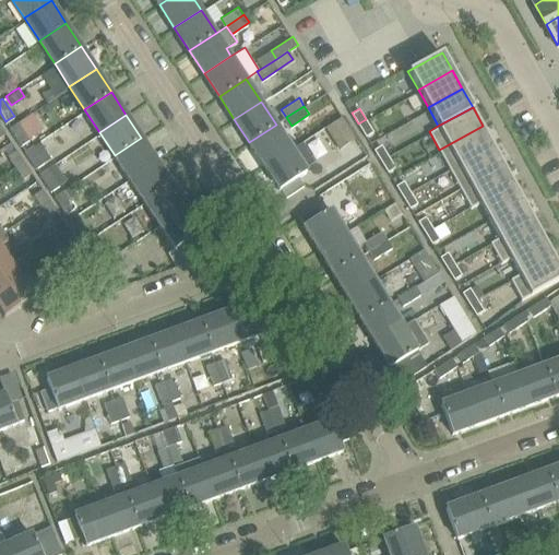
[(326,124),(322,127),(336,150),(353,140),(354,139),(340,116),(326,124)]
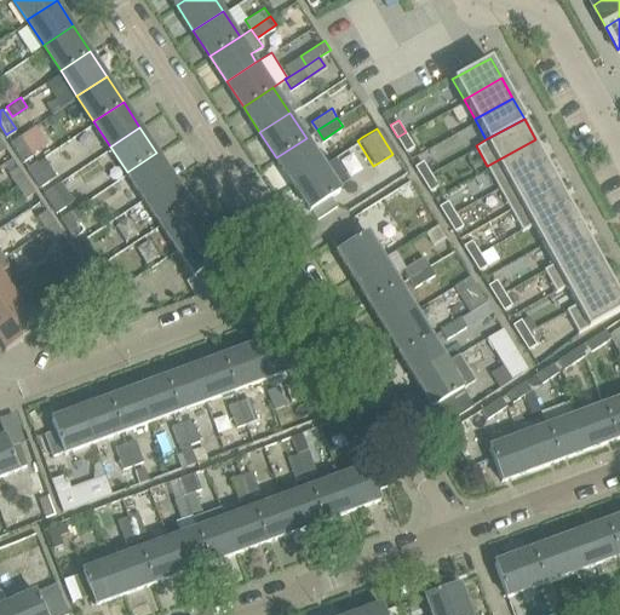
[(414,144),(406,132),(397,137),(406,150),(406,149),(414,144)]
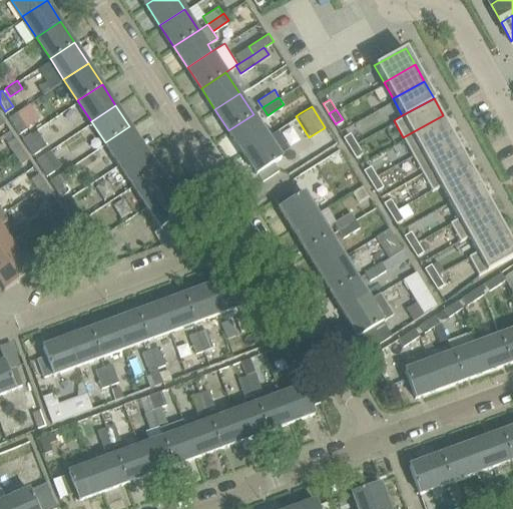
[(27,127),(16,111),(8,116),(19,132),(20,131),(27,127)]
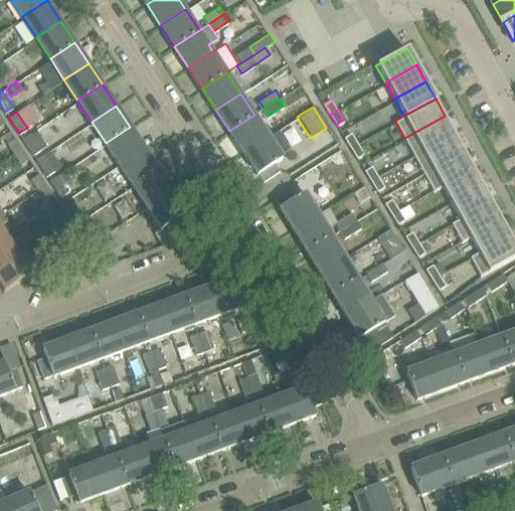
[(254,115),(229,131),(243,152),(268,136),(254,115)]
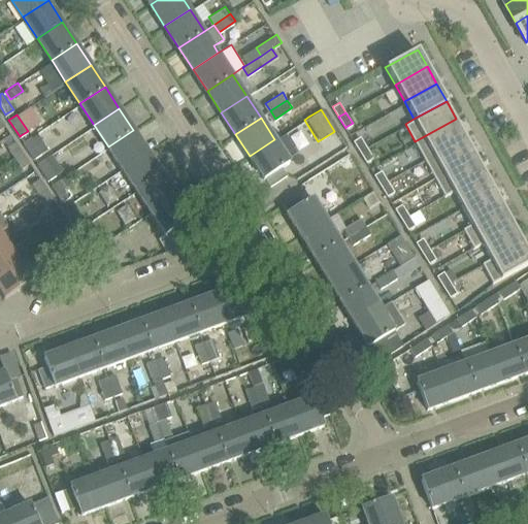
[(466,136),(456,119),(415,141),(425,159),(466,136)]
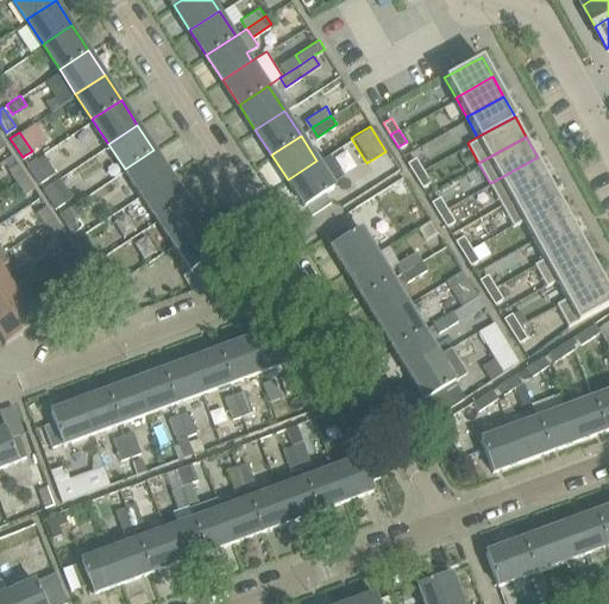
[(154,150),(125,169),(142,194),(170,175),(154,150)]
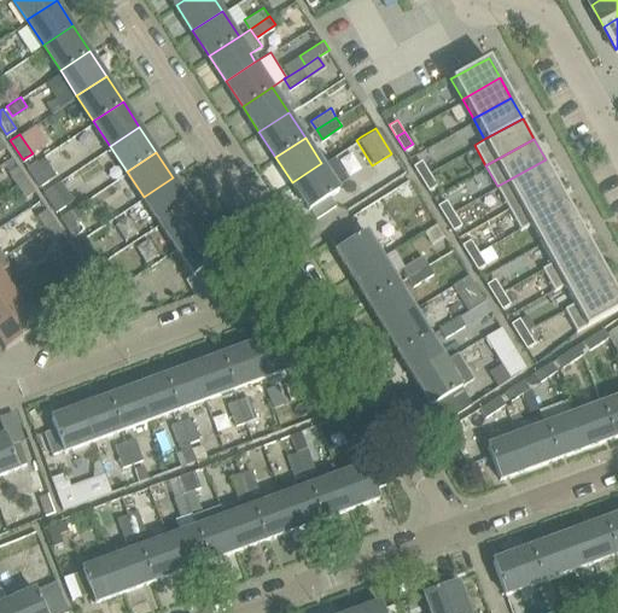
[(28,164),(27,165),(34,175),(40,185),(40,184),(56,173),(44,153),(28,164)]
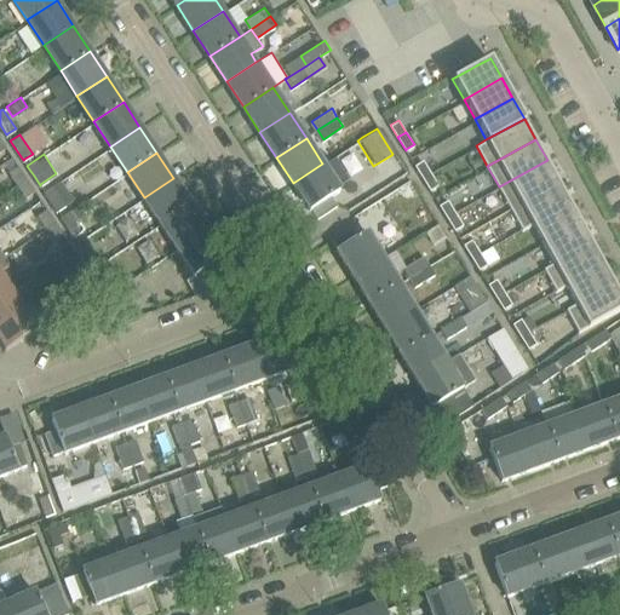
[(322,164),(293,183),(310,208),(311,207),(317,217),(337,203),(331,194),(339,188),(337,184),(350,176),(336,154),(322,164)]
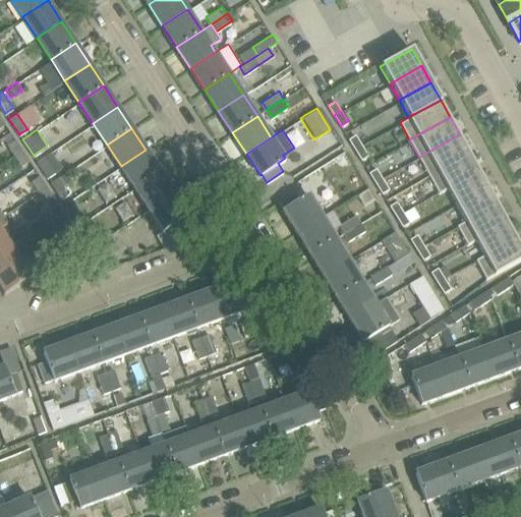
[(355,133),(348,137),(348,138),(354,149),(361,145),(355,133)]
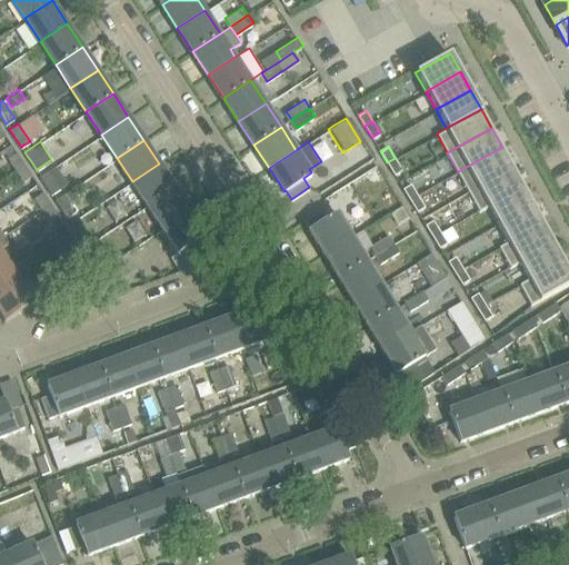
[(468,191),(512,166),(502,147),(458,171),(468,191)]
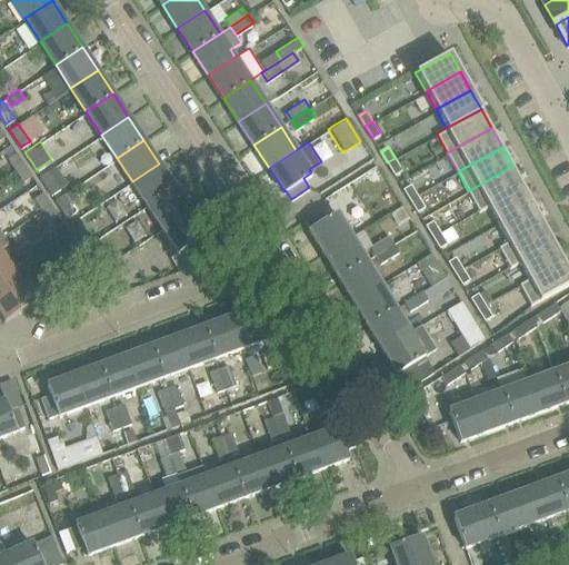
[(25,162),(17,151),(8,157),(15,169),(23,162),(25,162)]
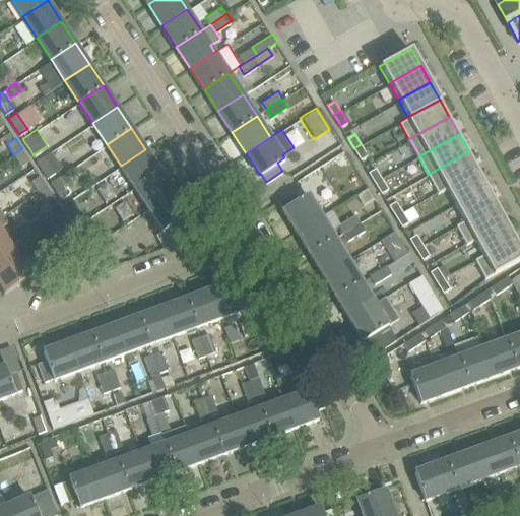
[(368,154),(361,144),(353,148),(361,158),(368,154)]
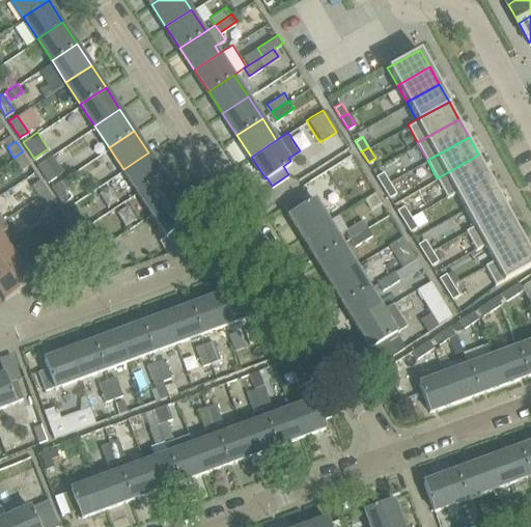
[(14,158),(21,168),(29,163),(22,151),(14,158)]
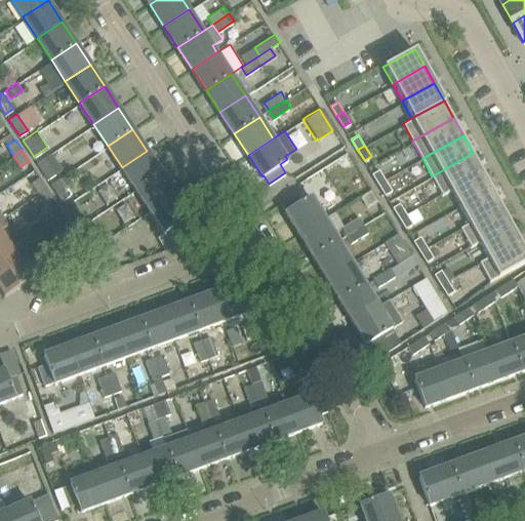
[(161,171),(147,151),(122,167),(135,189),(161,171)]
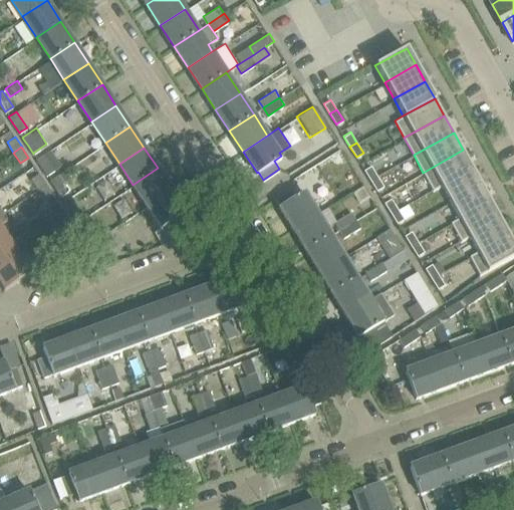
[(36,158),(46,174),(47,174),(60,165),(50,149),(36,158)]
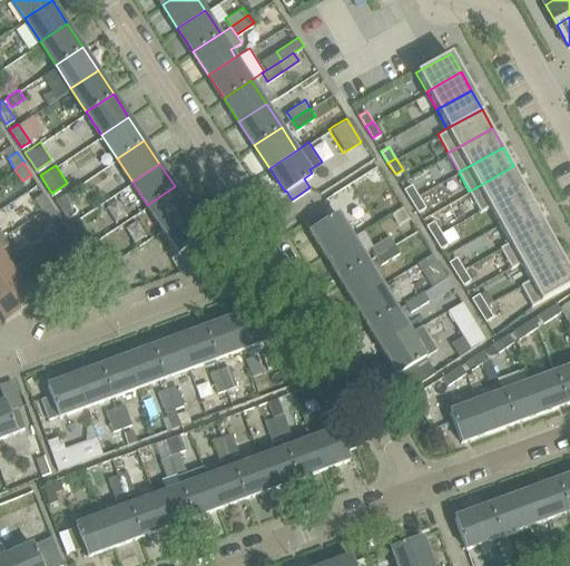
[(513,166),(469,192),(480,211),(489,205),(523,185),(513,166)]
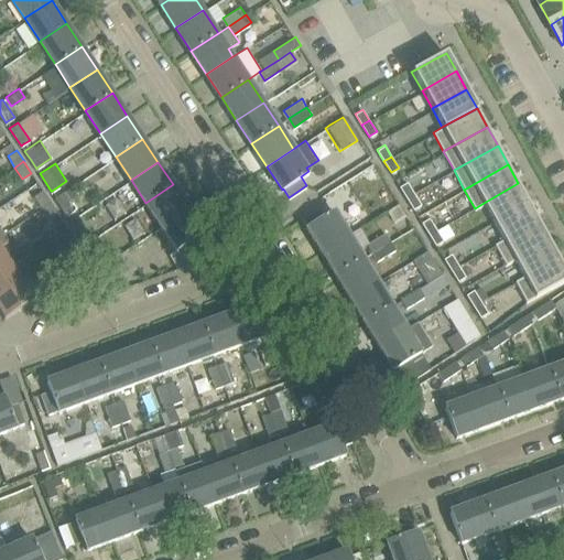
[(407,181),(400,185),(399,186),(407,197),(414,193),(407,181)]
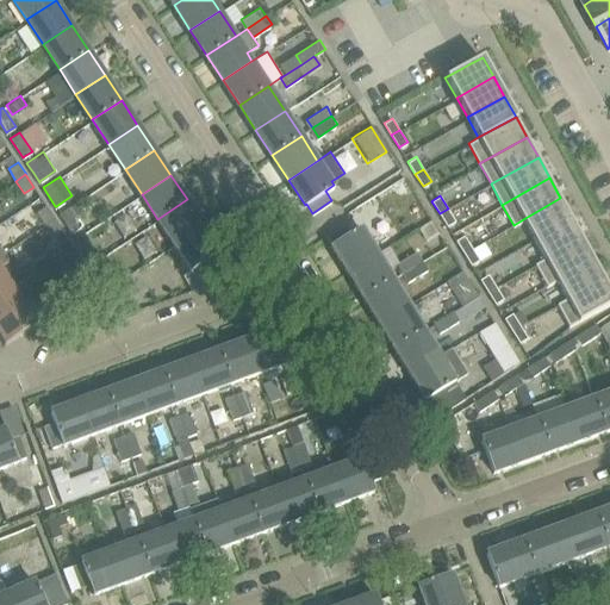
[(523,219),(534,239),(572,218),(560,198),(523,219)]
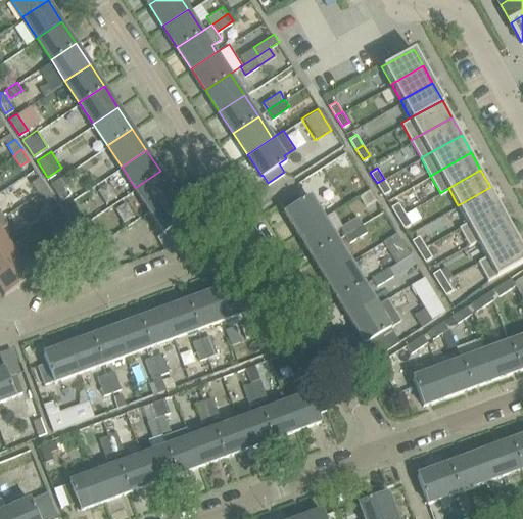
[(160,171),(135,188),(149,208),(175,192),(160,171)]
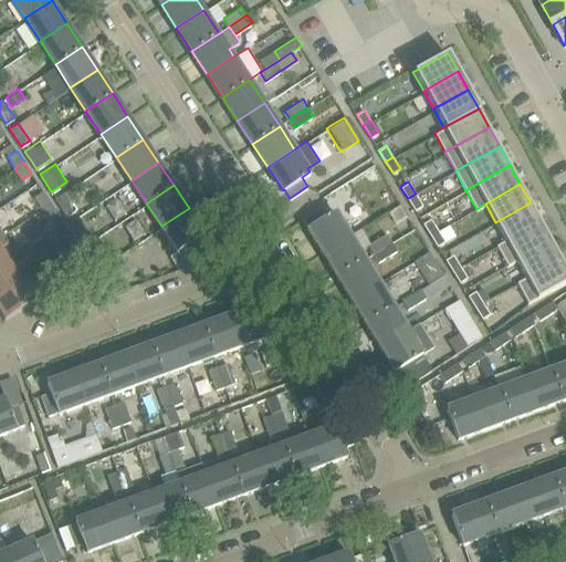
[(42,190),(33,196),(41,208),(50,203),(42,190)]
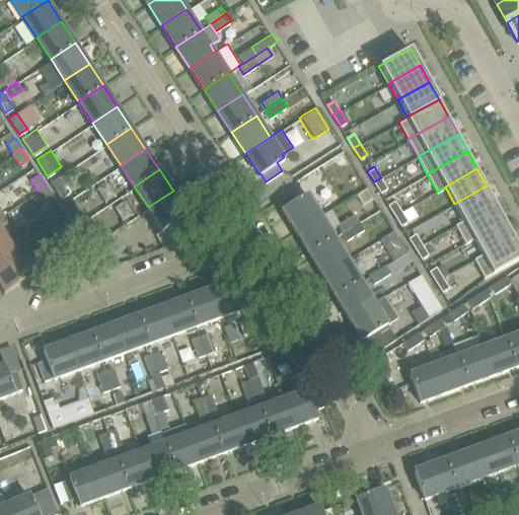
[(69,192),(58,175),(51,180),(50,180),(61,197),(62,197),(69,192)]
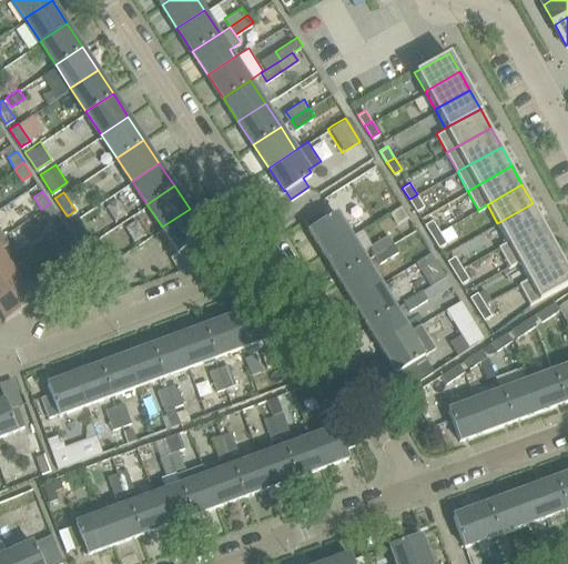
[(416,210),(417,210),(424,205),(417,194),(409,199),(416,210)]
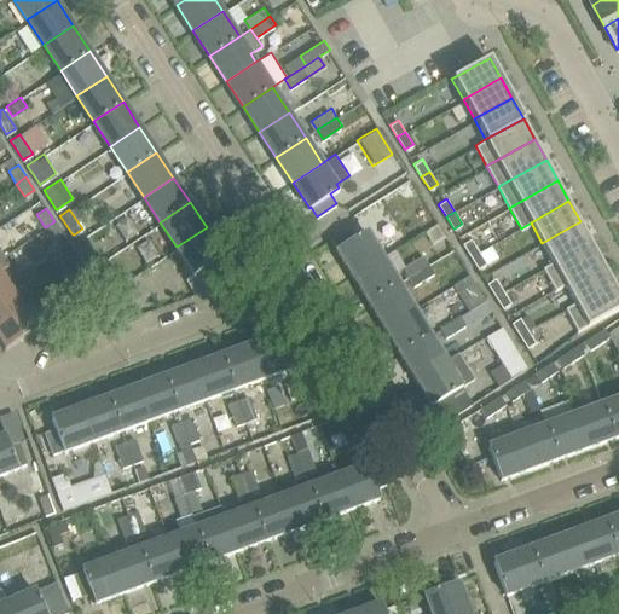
[(55,221),(45,227),(53,241),(59,249),(69,242),(55,221)]
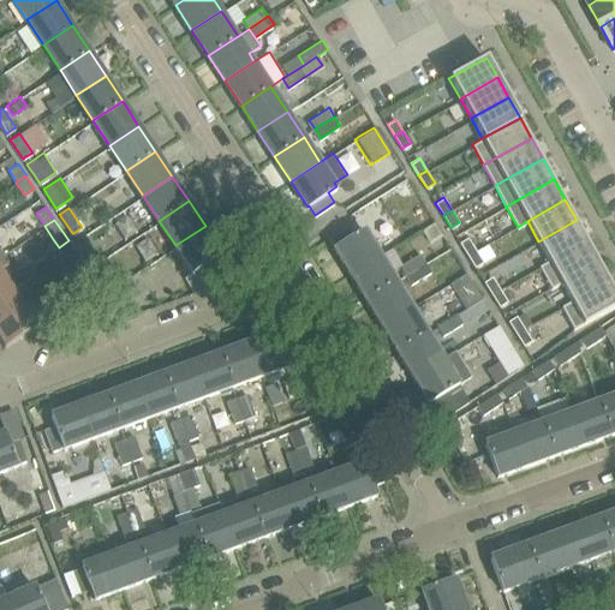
[(550,262),(587,240),(577,220),(538,241),(549,259),(550,262)]
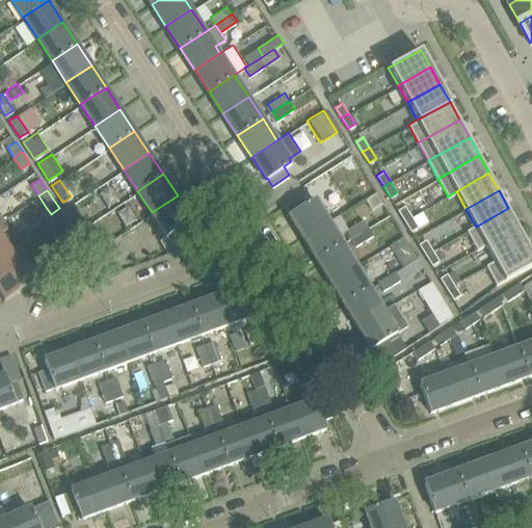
[(289,214),(302,236),(328,220),(315,198),(307,203),(301,194),(285,205),(290,213),(289,214)]
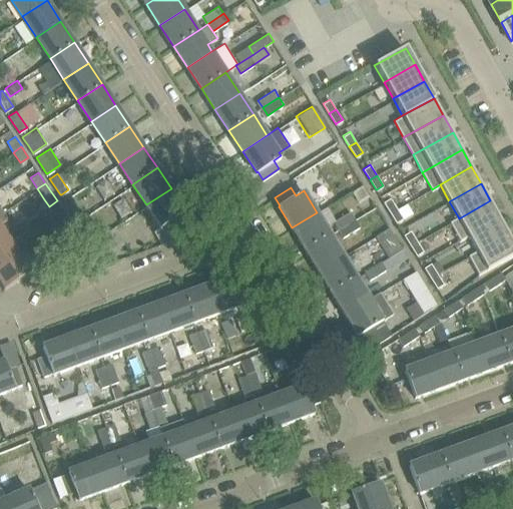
[(171,188),(146,204),(160,225),(154,230),(160,241),(187,231),(185,224),(180,212),(184,209),(171,188)]
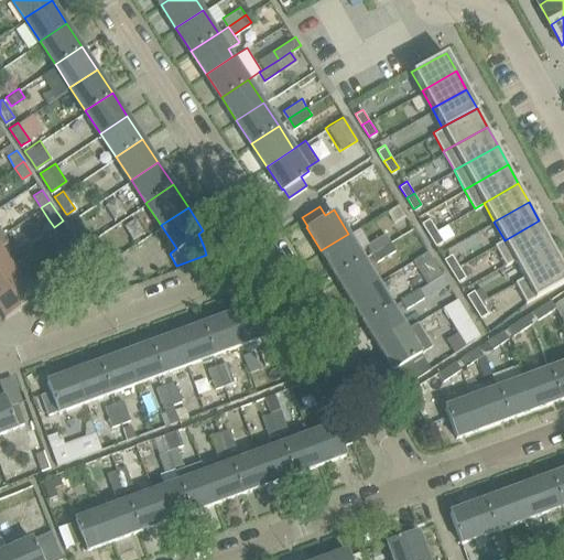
[(89,232),(78,214),(71,218),(69,219),(82,237),(89,232)]
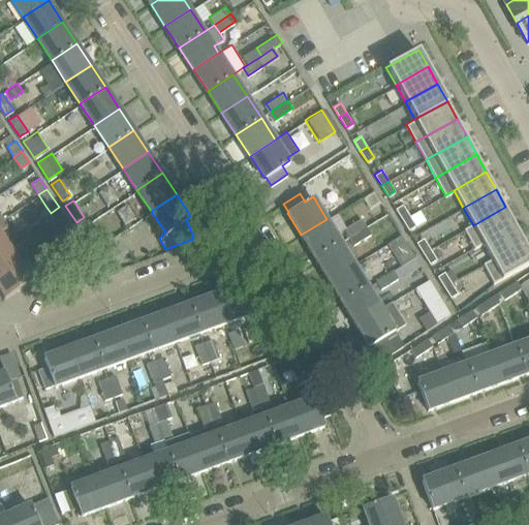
[(402,204),(396,208),(395,208),(402,218),(409,214),(402,204)]
